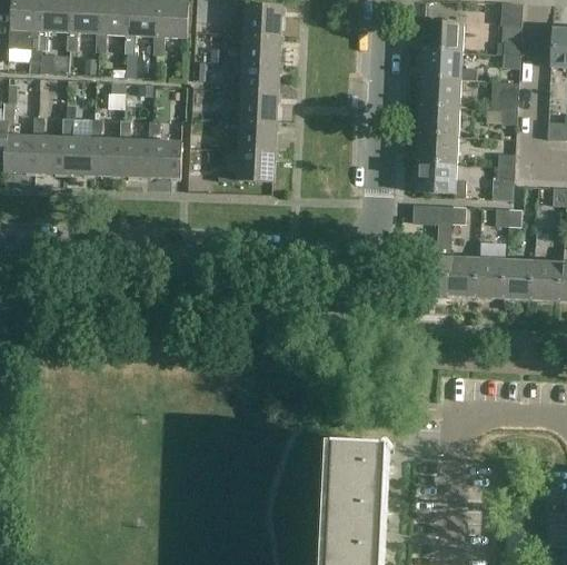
[(40,29),(41,0),(11,0),(10,27),(8,27),(8,47),(18,47),(37,48),(38,29),(40,29)]
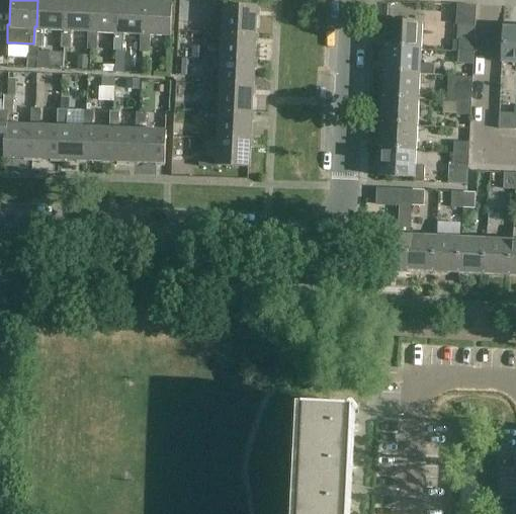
[(63,27),(64,0),(37,0),(36,26),(34,26),(33,44),(44,45),(45,27),(61,27),(63,27)]
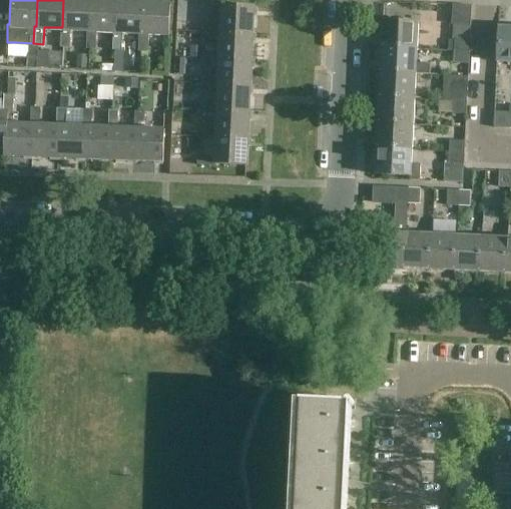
[(63,0),(62,27),(60,27),(59,44),(68,45),(69,28),(85,29),(89,29),(90,0),(63,0)]
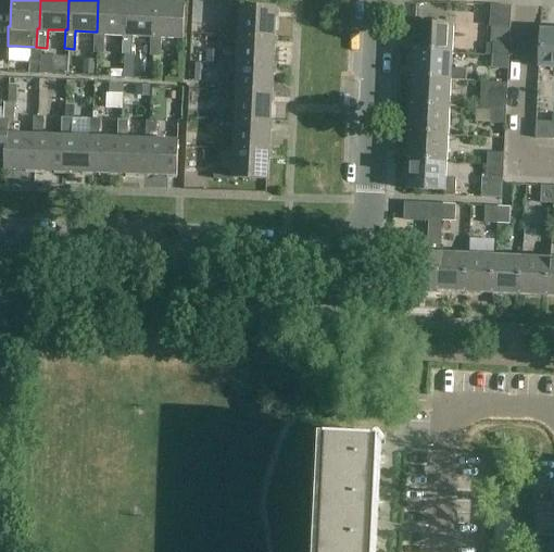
[(97,32),(92,32),(92,50),(103,50),(103,32),(121,34),(124,34),(126,0),(98,0),(97,32)]
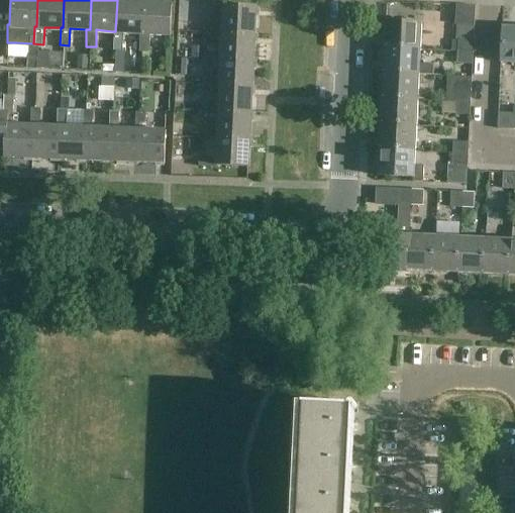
[(115,31),(112,31),(112,47),(121,47),(122,31),(138,31),(141,32),(143,0),(117,0),(115,31)]
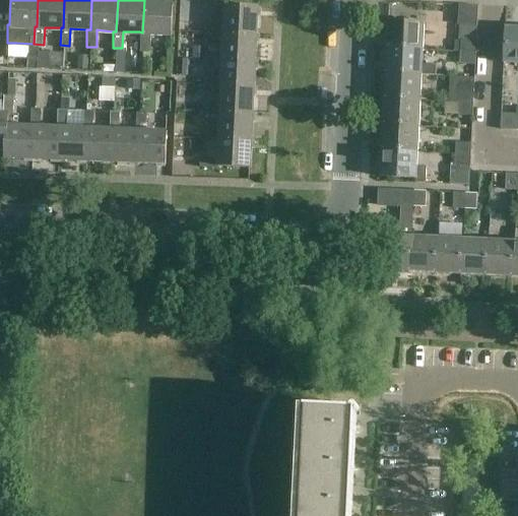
[(142,33),(139,31),(139,49),(148,50),(149,33),(171,34),(172,0),(144,0),(142,33)]
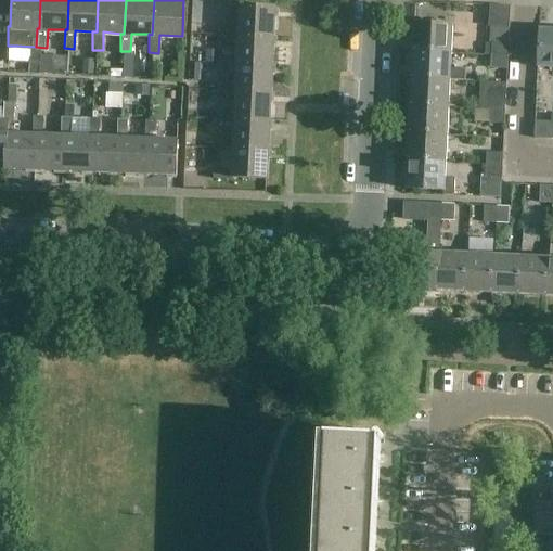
[(275,4),(239,3),(238,25),(219,24),(218,35),(236,35),(236,33),(273,35),(275,4)]
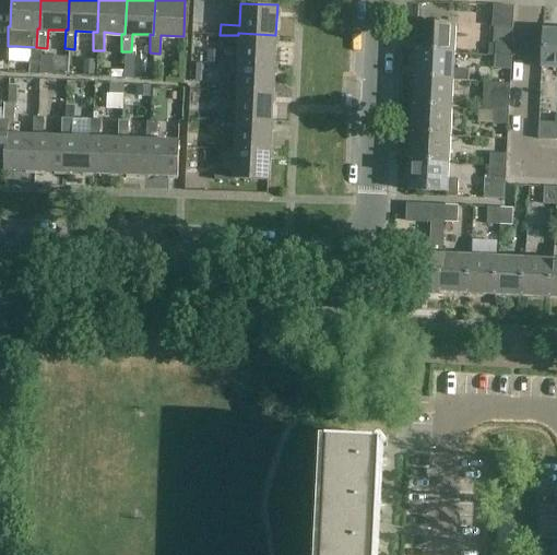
[(506,6),(492,4),(490,20),(506,21),(506,6)]
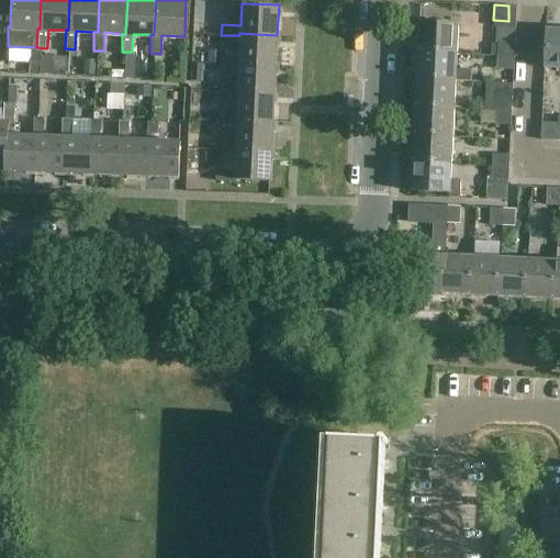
[(417,20),(416,48),(455,49),(457,21),(417,20)]
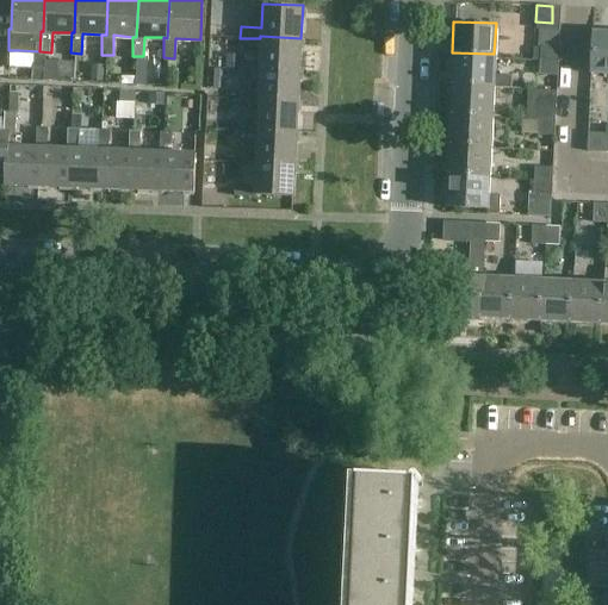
[(590,70),(607,72),(607,27),(591,27),(590,70)]
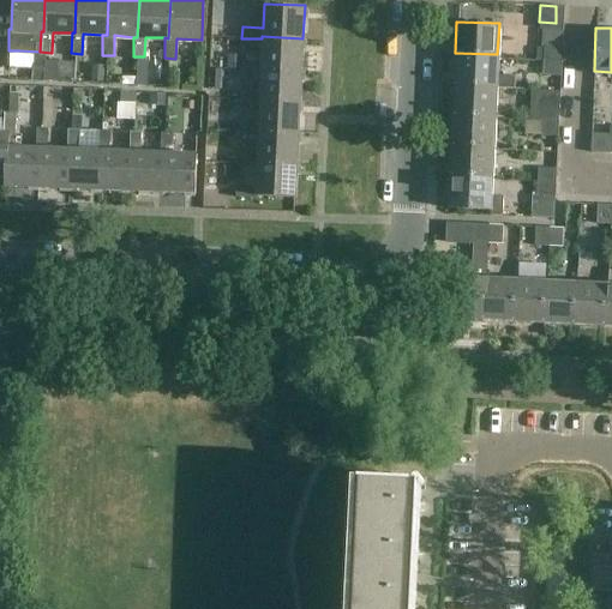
[(301,70),(303,38),(262,36),(262,38),(261,59),(241,58),(240,68),(261,70),(261,67),(301,70)]
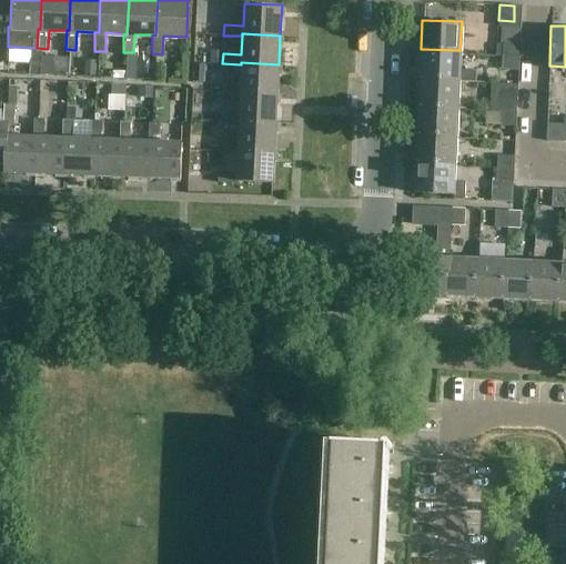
[(502,41),(501,53),(518,54),(519,42),(502,41)]
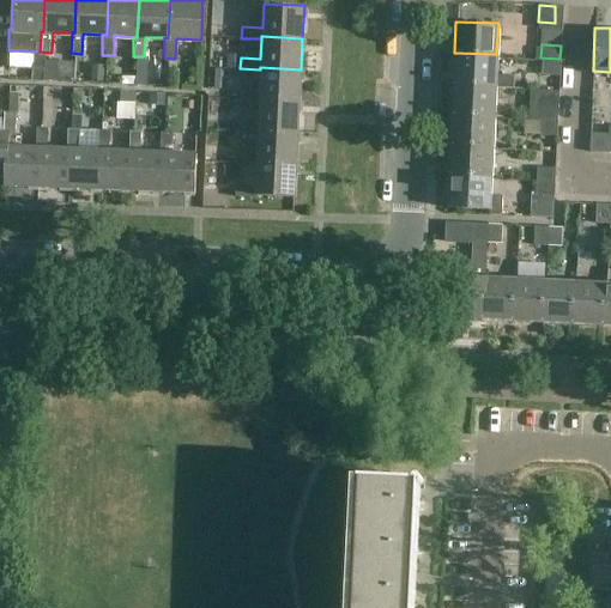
[(496,71),(496,54),(454,53),(452,83),(495,85),(495,83),(512,83),(512,72),(496,71)]
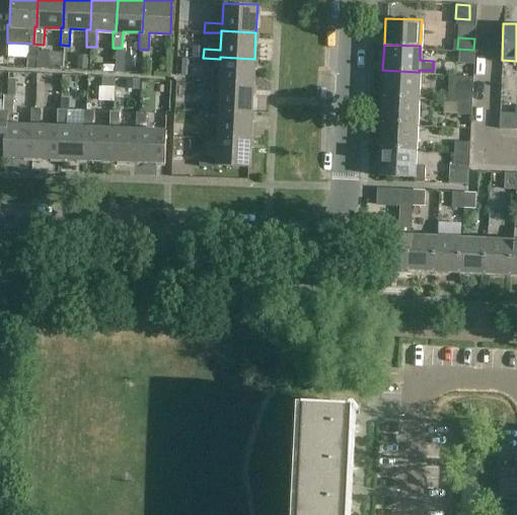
[(473,50),(457,49),(457,61),(473,62),(473,50)]
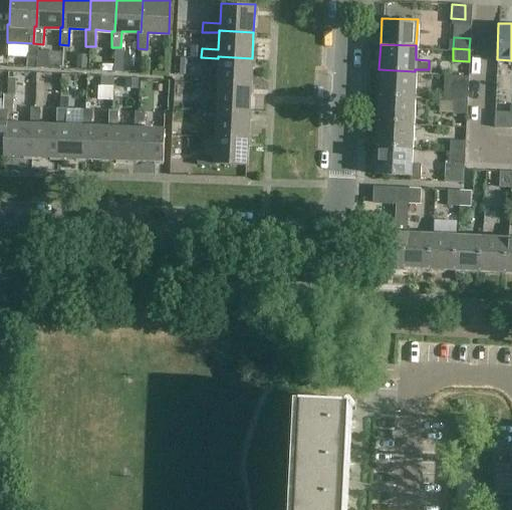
[(13,64),(30,63),(29,51),(12,52),(13,64)]
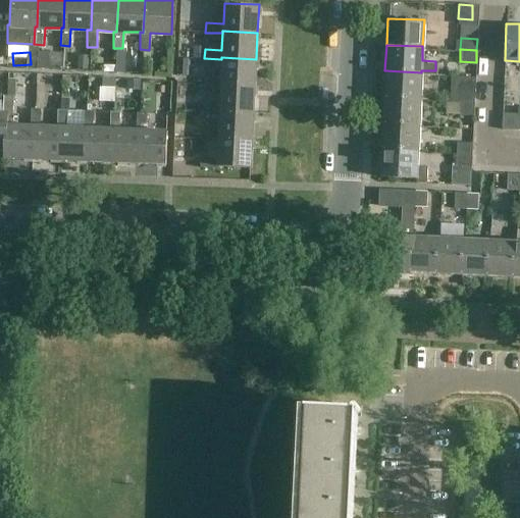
[(255,86),(256,59),(221,57),(221,59),(220,76),(204,75),(203,86),(220,87),(220,84),(255,86)]
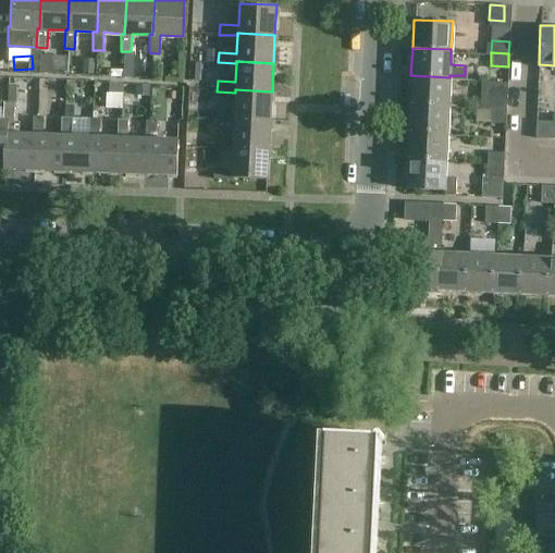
[(448,105),(449,77),(410,75),(409,102),(448,105)]
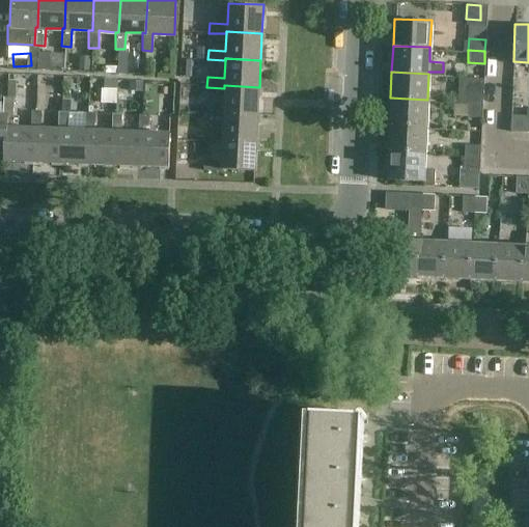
[(222,112),(257,114),(259,87),(224,85),(224,88),(223,105),(205,104),(204,114),(222,115),(222,112)]
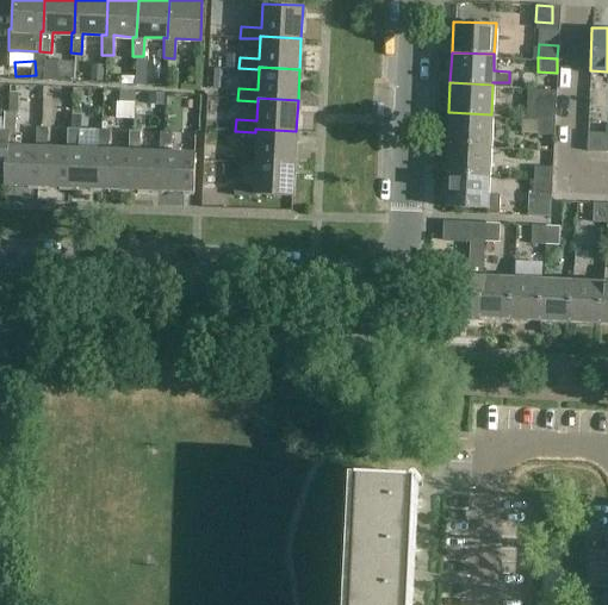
[(121,101),(121,119),(140,119),(140,101),(121,101)]
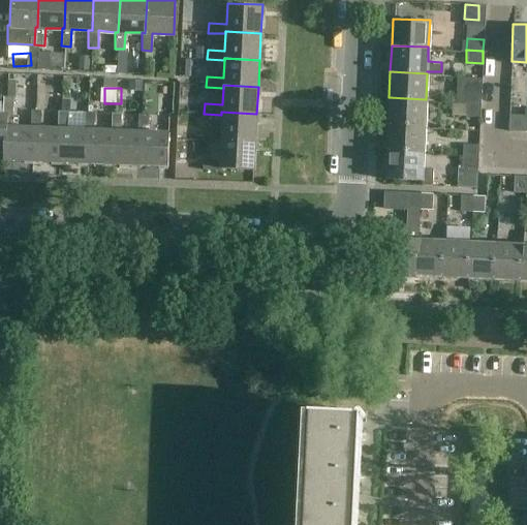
[(464,90),(464,100),(464,101),(481,102),(481,91),(464,90)]
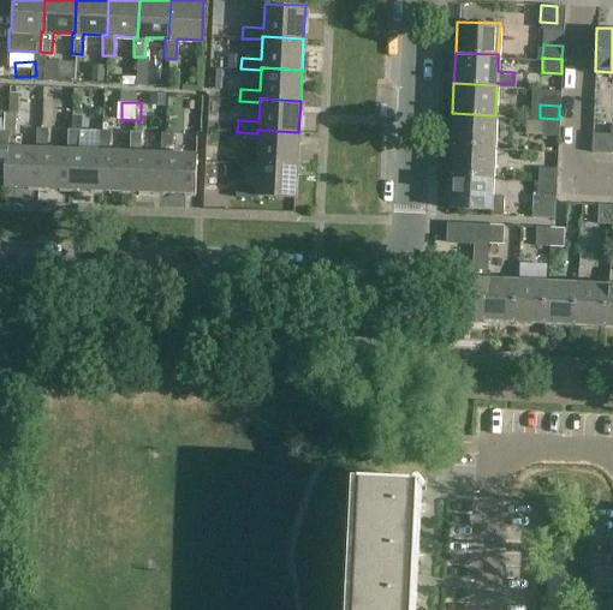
[(5,145),(7,145),(7,132),(13,132),(15,111),(4,109),(3,130),(0,130),(0,169),(4,171),(5,145)]
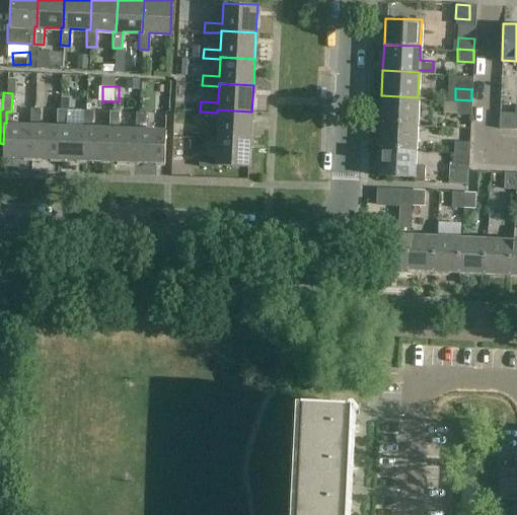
[(380,122),(417,123),(418,97),(381,95),(380,122)]
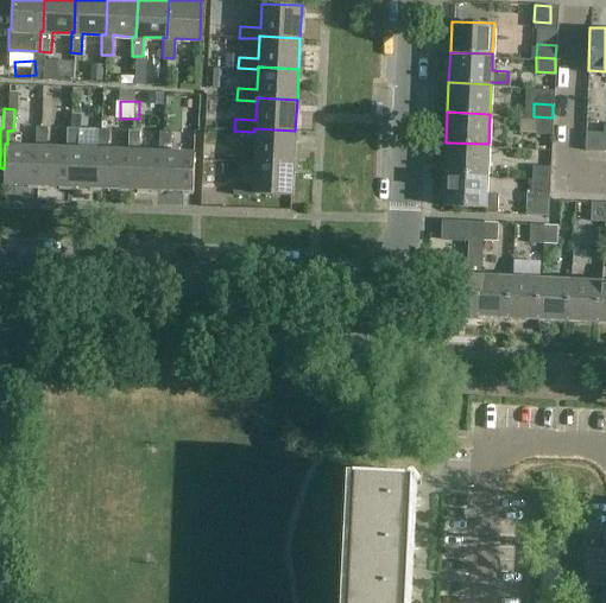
[(518,131),(532,131),(551,132),(553,118),(534,116),(534,115),(519,115),(518,131)]
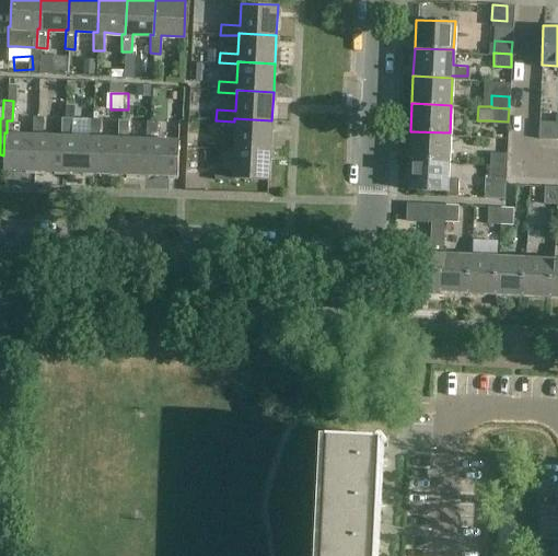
[(64,135),(59,134),(42,134),(43,115),(32,114),(32,132),(35,134),(34,170),(61,171),(64,135)]
